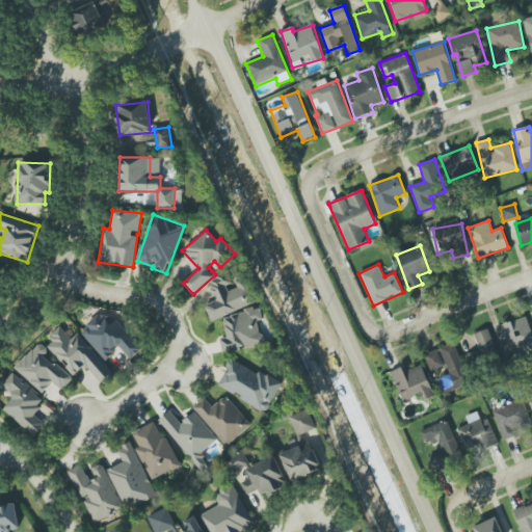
[(211,321),(256,302),(245,280),(233,285),(228,272),(208,281),(216,300),(205,306),(211,321)]
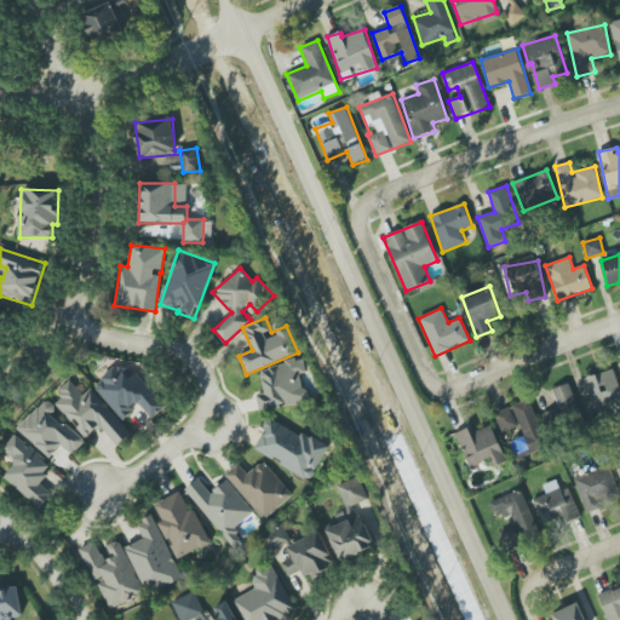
[(308,402),(302,374),(306,373),(303,359),(259,368),(264,394),(257,395),(260,412),(308,402)]
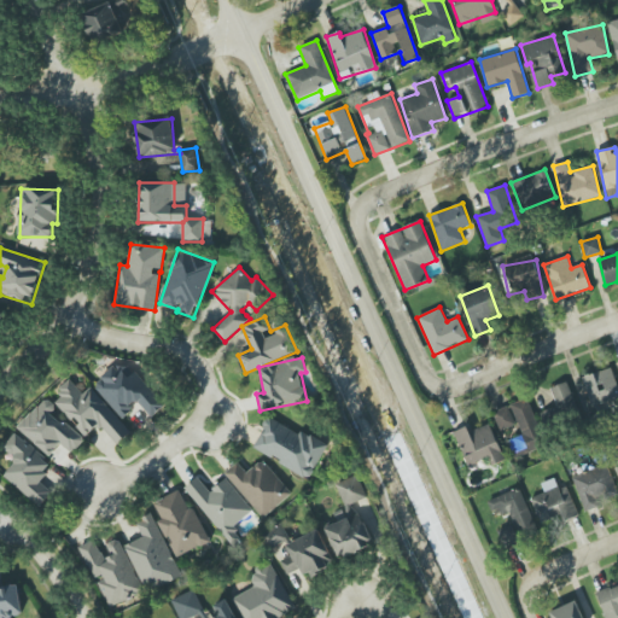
[(122,419),(139,403),(151,418),(165,407),(124,360),(93,385),(122,419)]
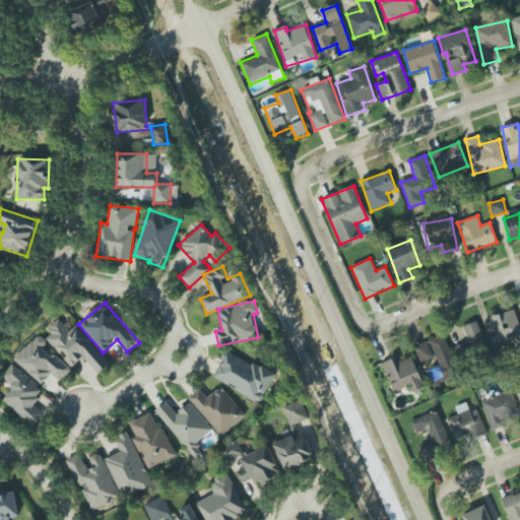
[(519,334),(519,327),(513,309),(490,318),(499,342),(519,334)]
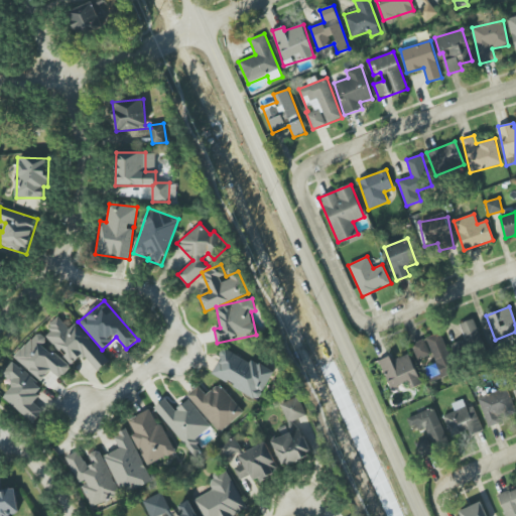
[(110,361),(77,323),(70,330),(58,316),(47,326),(51,331),(46,336),(71,365),(84,354),(98,371),(110,361)]
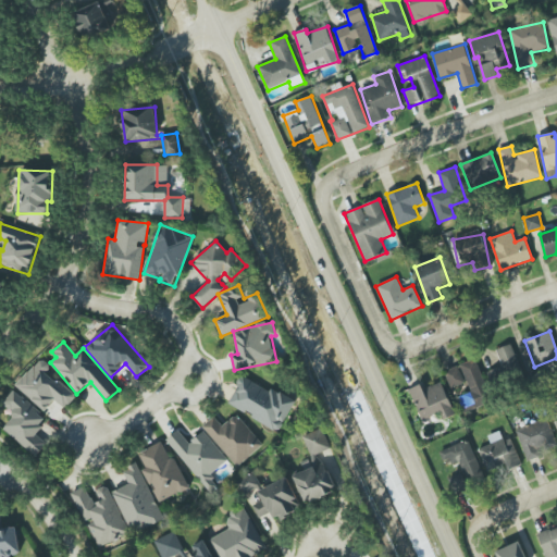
[(496,350),(502,364),(490,370),(494,382),(522,371),(510,344),(496,350)]
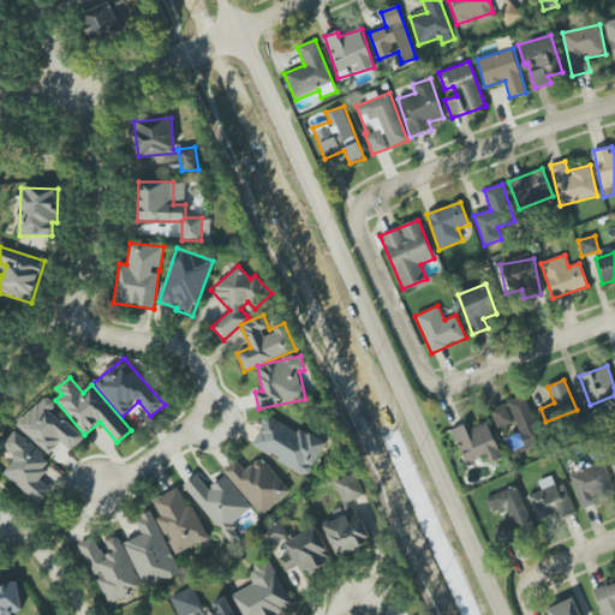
[(17,428),(49,454),(60,441),(72,452),(84,437),(52,411),(57,405),(45,394),(17,428)]
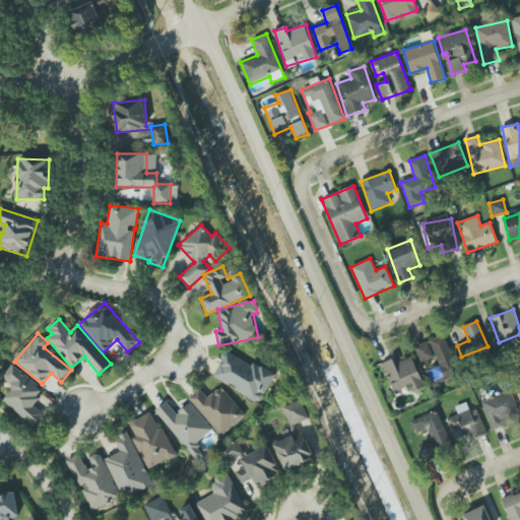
[(428,371),(434,386),(460,374),(443,335),(429,341),(440,366),(428,371)]
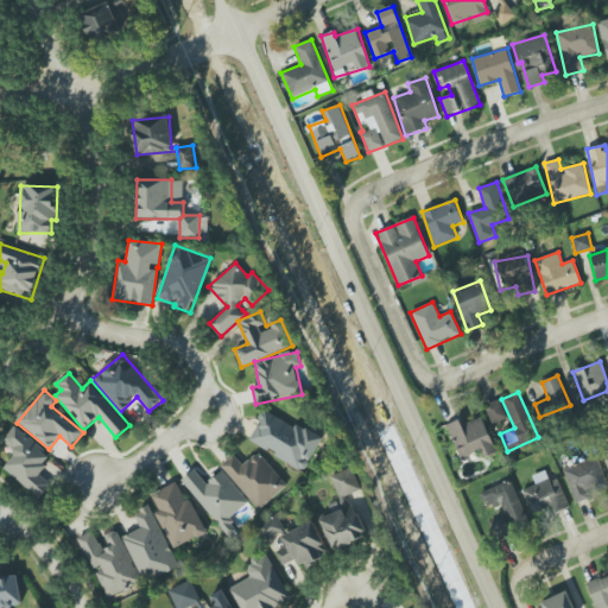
[(493,424),(508,418),(500,399),(485,406),(493,424)]
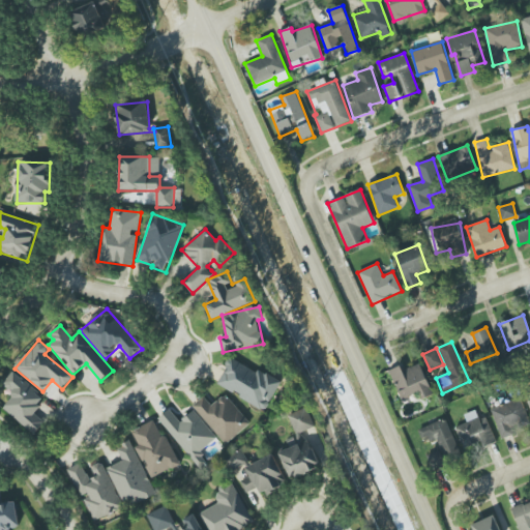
[(216,384),(265,411),(281,383),(231,356),(216,384)]
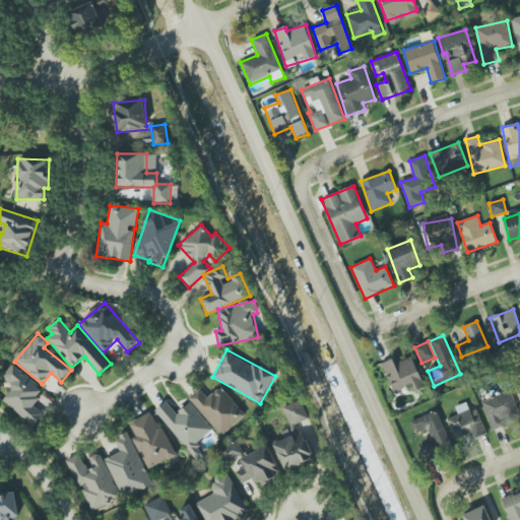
[(382,364),(393,392),(411,385),(414,391),(425,387),(412,356),(395,364),(393,359),(382,364)]
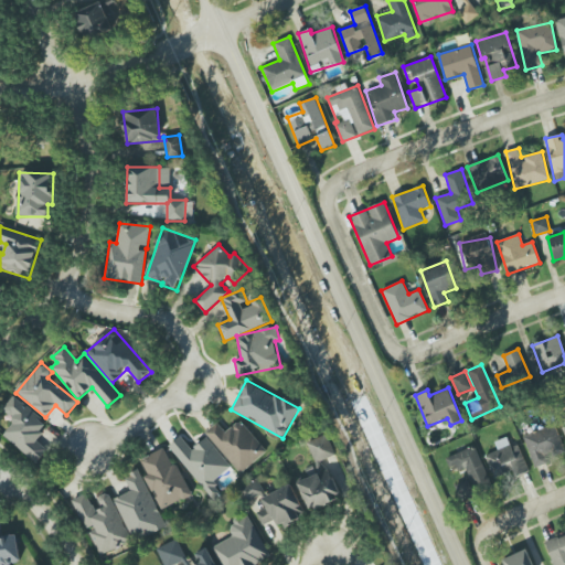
[(2,434),(35,464),(48,450),(35,439),(48,425),(14,395),(2,408),(14,420),(2,434)]
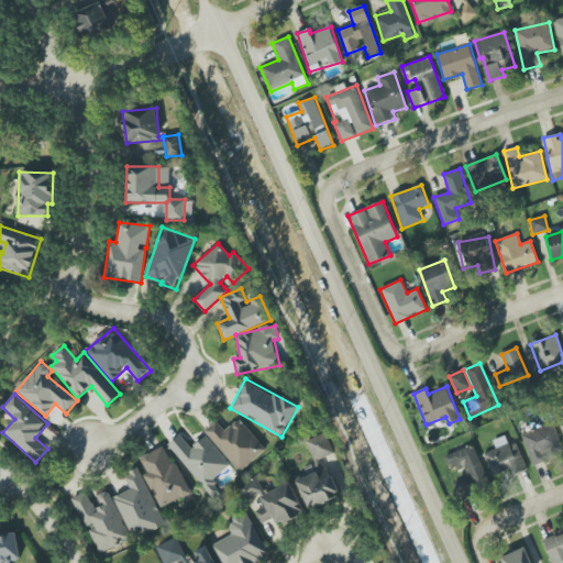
[(265,451),(240,418),(224,431),(217,421),(205,431),(239,472),(265,451)]
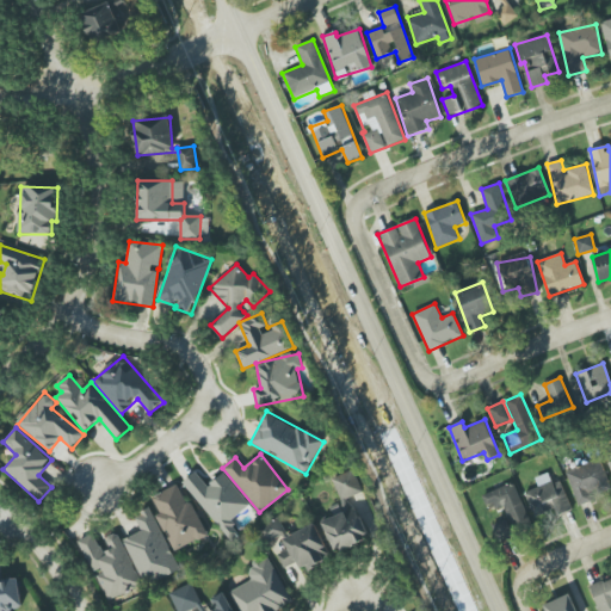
[(594,500),(592,495),(610,487),(600,458),(566,471),(579,506),(594,500)]
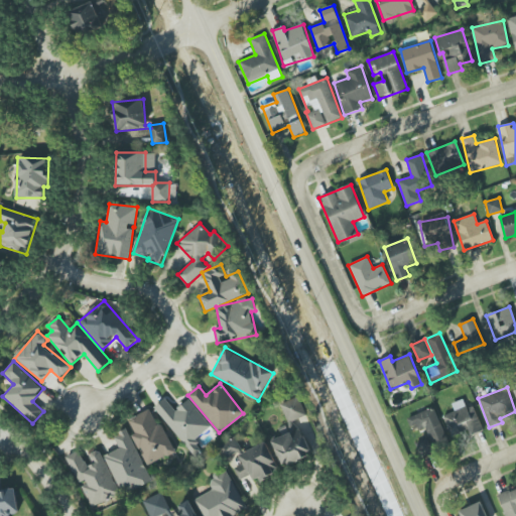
[(280,404),(288,423),(306,415),(298,396),(280,404)]
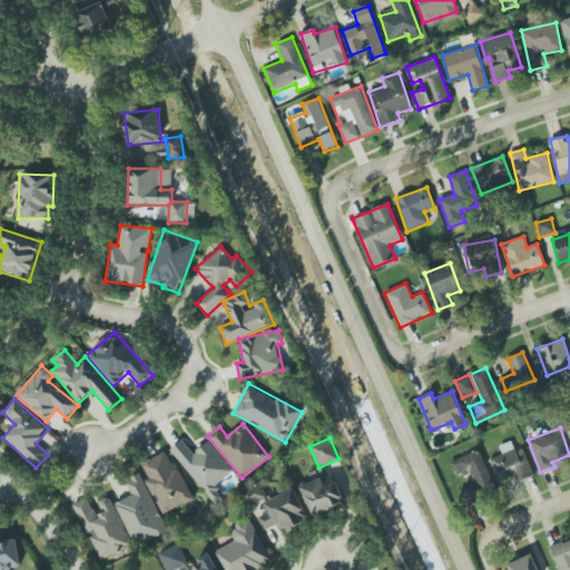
[(209,441),(193,453),(184,440),(172,450),(213,503),(223,497),(214,487),(233,472),(209,441)]
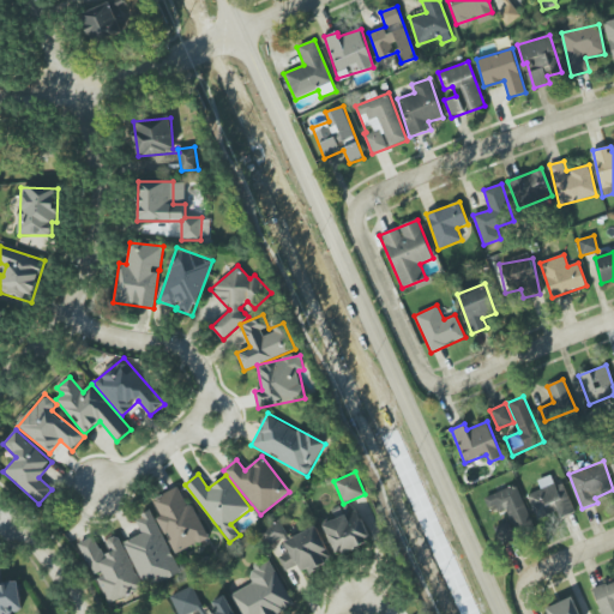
[(575,512),(564,483),(555,486),(552,475),(537,481),(541,489),(528,494),(537,521),(558,512),(560,518),(575,512)]
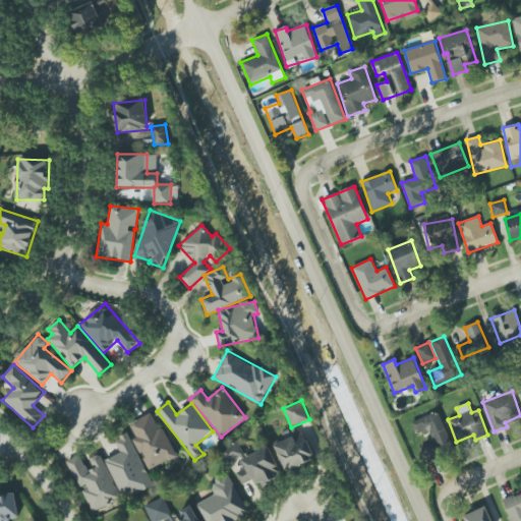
[(418,437),(430,432),(438,454),(453,449),(440,411),(413,421),(418,437)]
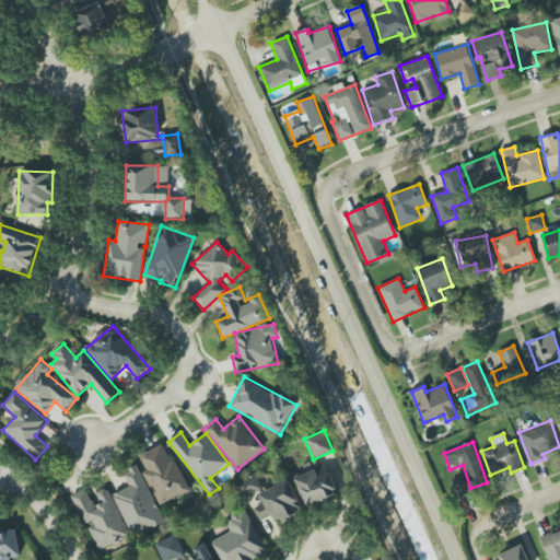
[(159,505),(190,491),(176,459),(171,462),(163,444),(139,455),(146,471),(143,471),(159,505)]
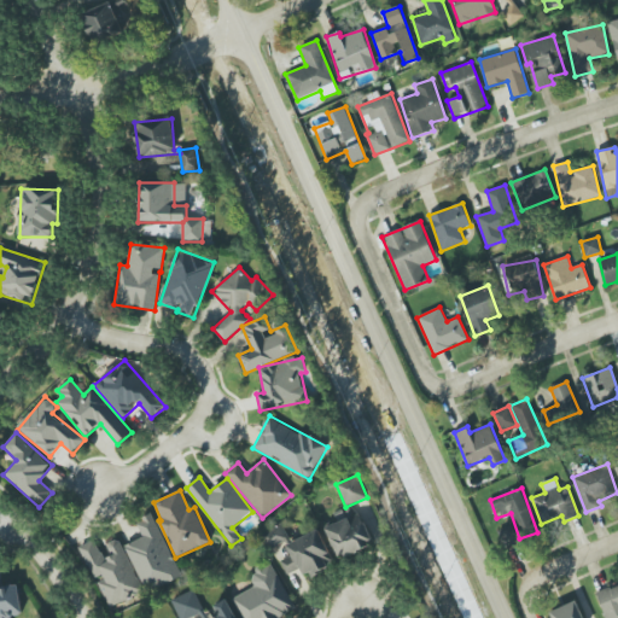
[(155,513),(135,520),(143,538),(126,544),(144,593),(180,578),(155,513)]
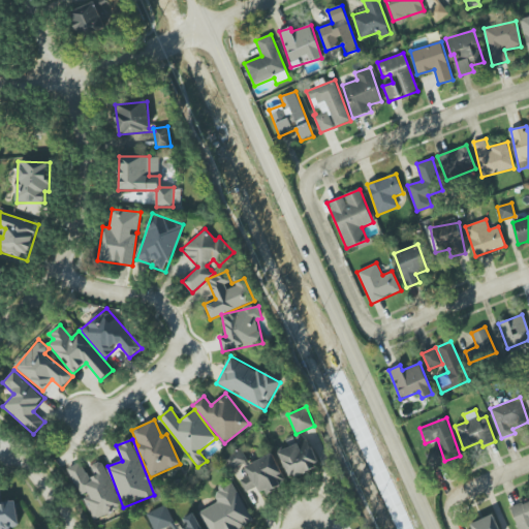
[(319,467),(309,439),(278,452),(289,478),(319,467)]
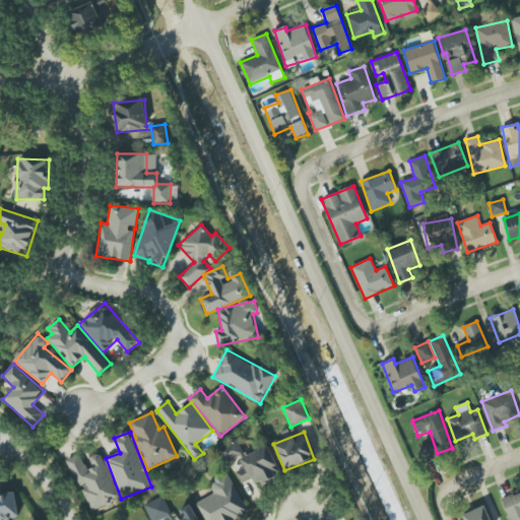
[(220,448),(225,462),(244,455),(239,442),(220,448)]
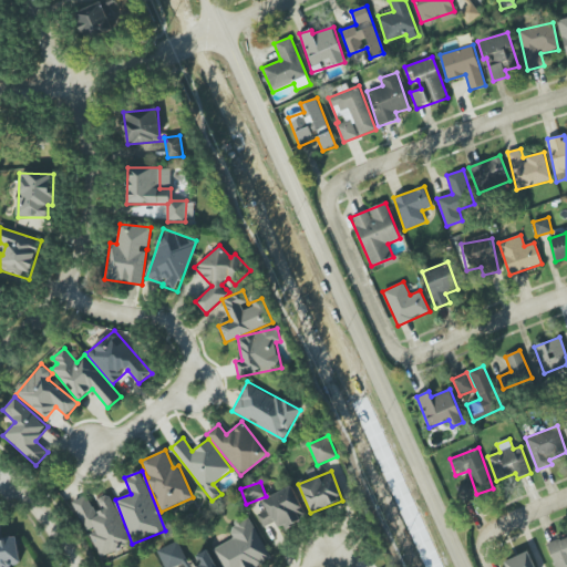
[(263,501),(267,511),(257,515),(264,528),(278,521),(282,529),(307,517),(291,485),(263,501)]
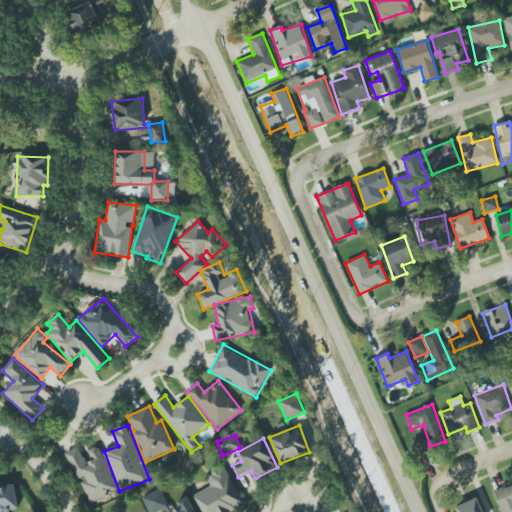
[(66,453),(78,481),(80,480),(90,503),(119,491),(99,446),(84,453),(81,446),(66,453)]
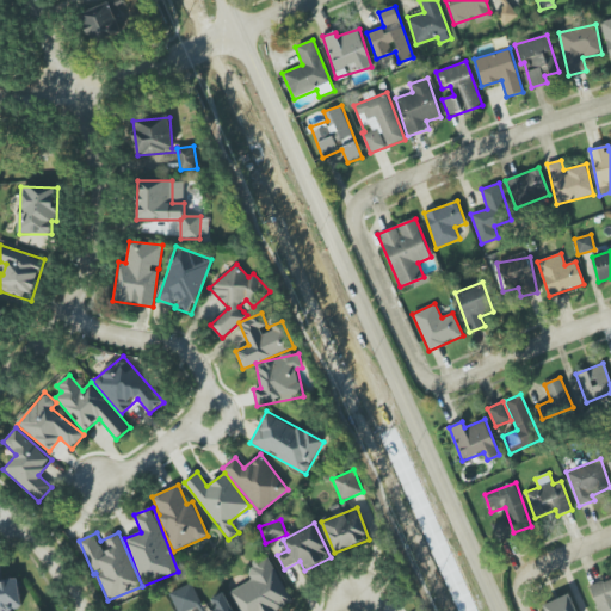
[(240,610),(279,610),(292,604),(270,557),(246,568),(252,580),(230,591),(240,610)]
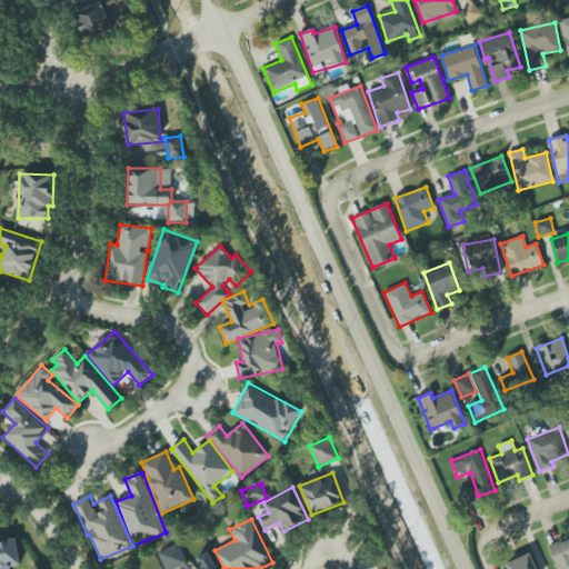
[(0,568),(11,568),(11,567),(20,566),(17,538),(0,540),(0,568)]
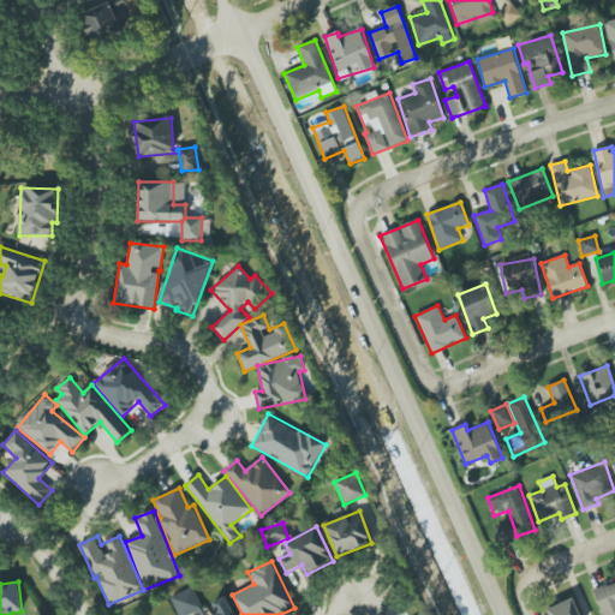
[(178,614),(187,614),(202,609),(193,587),(171,596),(178,614)]
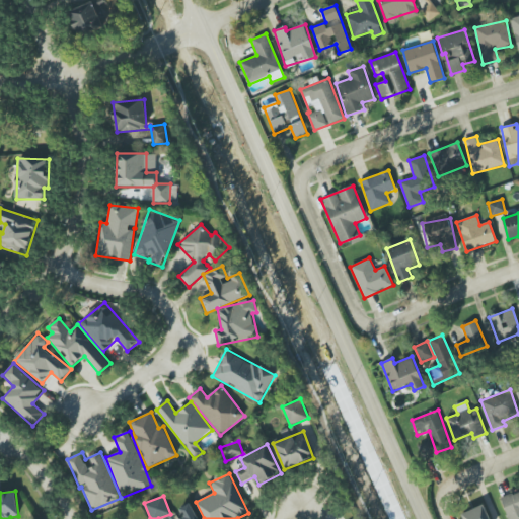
[(184,518),(199,518),(191,503),(179,509),(184,518)]
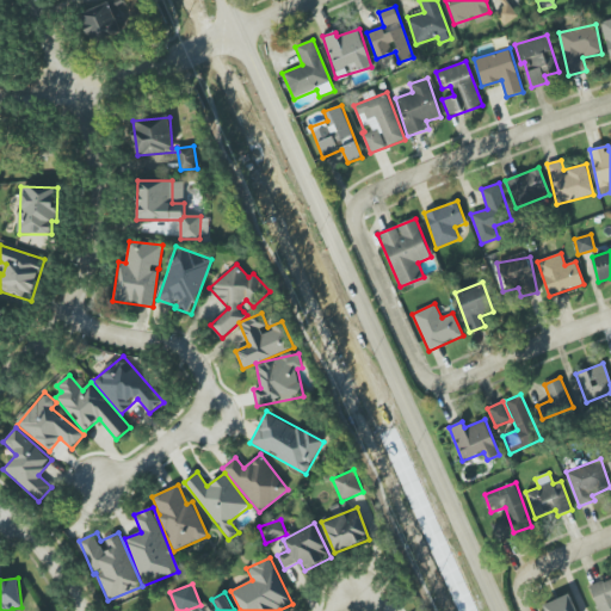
[(543,605),(545,610),(576,610),(571,593),(543,605)]
